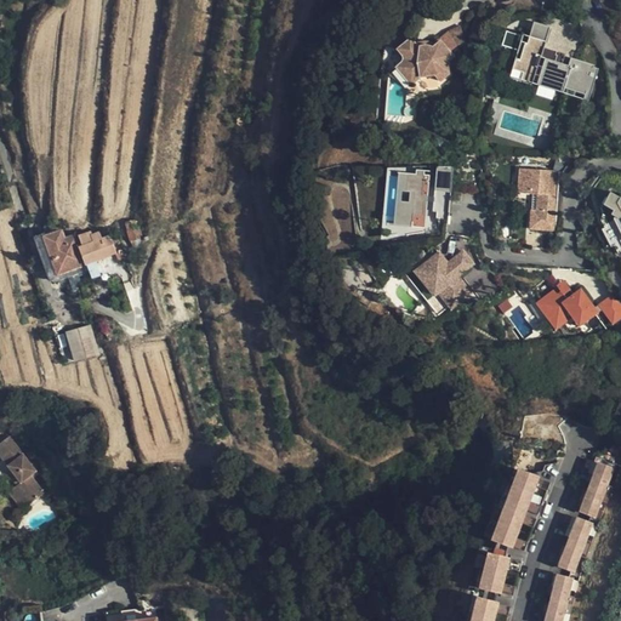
[(461,17),(469,28),(477,23),(469,6),(459,13),(461,17)]
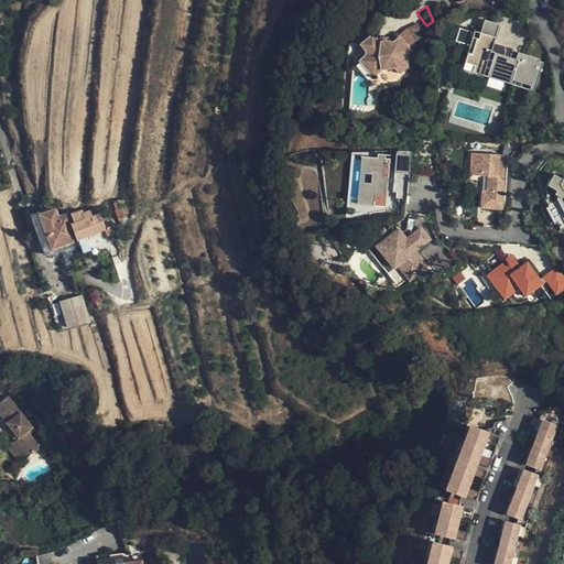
[(419,15),(416,12),(410,18),(394,18),(397,21),(410,22),(419,15)]
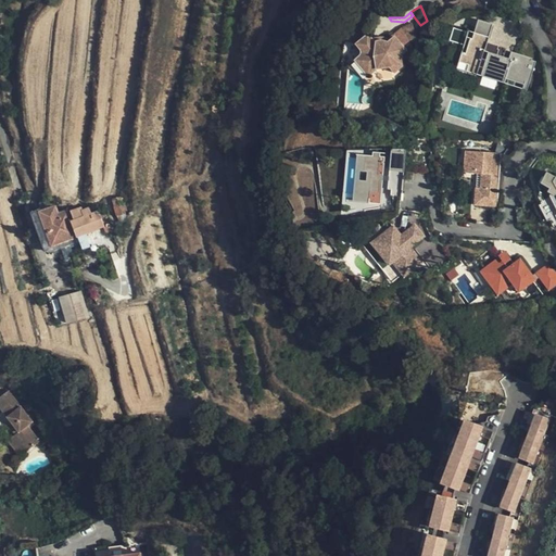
[(535,64),(539,51),(515,45),(513,51),(506,50),(508,40),(490,35),(494,17),(479,12),(472,33),(471,33),(466,50),(474,52),(469,66),(476,67),(500,74),(506,76),(508,71),(528,76),(532,63),(535,64)]
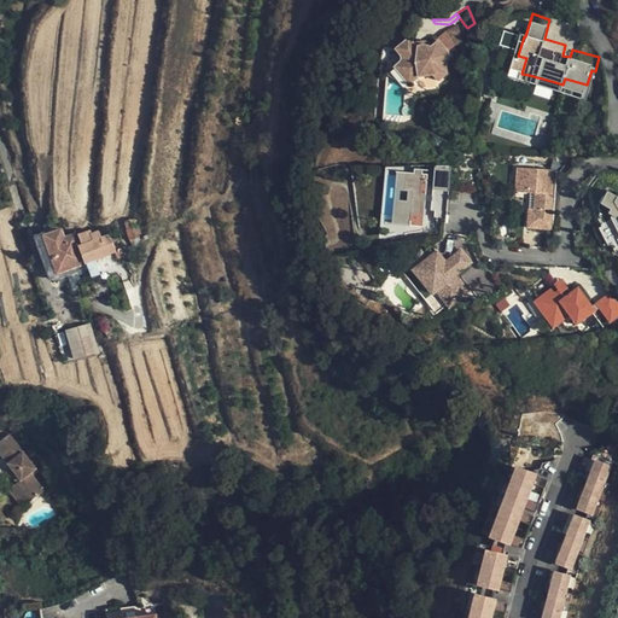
[(468,31),(467,28),(459,17),(449,24),(435,23),(432,19),(427,15),(417,25),(424,35),(414,42),(417,46),(426,57),(429,62),(438,53),(452,47),(459,56),(467,50),(464,35),(468,31)]
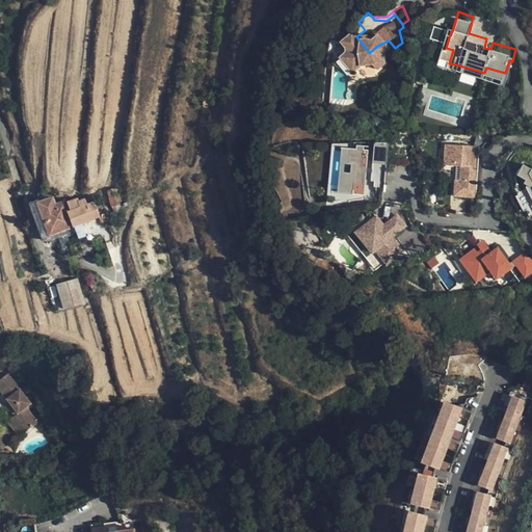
[(440,162),(442,141),(435,140),(432,167),(450,168),(449,178),(450,178),(449,193),(452,193),(454,179),(464,179),(466,165),(440,162)]
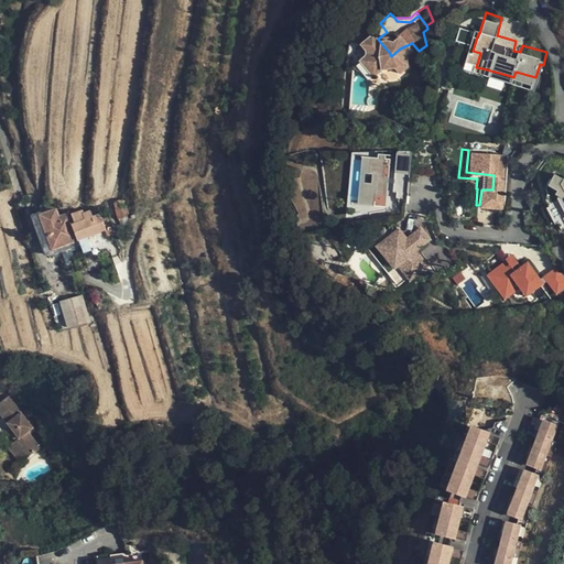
[(481,190),(479,205),(499,207),(505,153),(468,150),(466,172),(494,175),(492,190),(481,190)]
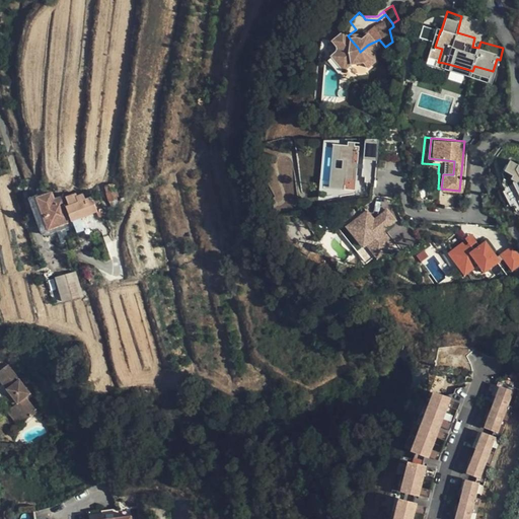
[(335,146),(343,146),(343,140),(324,141),(324,149),(330,149),(328,180),(323,180),(322,192),(328,192),(328,197),(332,196),(332,199),(340,198),(340,190),(342,190),(342,187),(331,187),(332,171),(343,172),(344,160),(334,159),(335,146)]
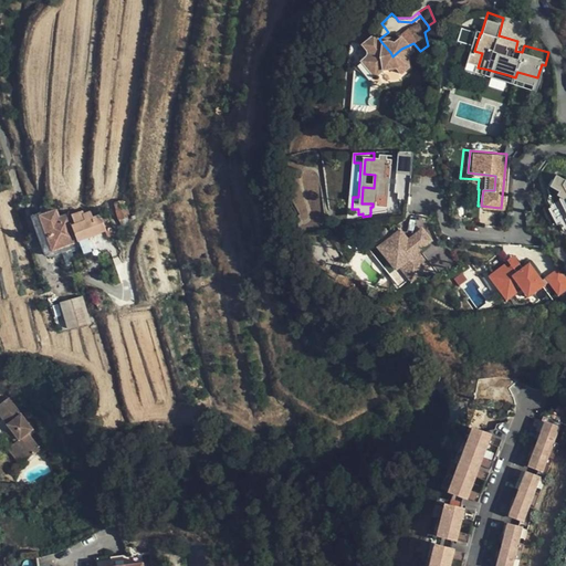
[(373,203),(373,207),(387,208),(389,160),(384,160),(385,156),(378,156),(377,159),(365,159),(364,174),(375,175),(374,188),(363,187),(362,203),(373,203)]
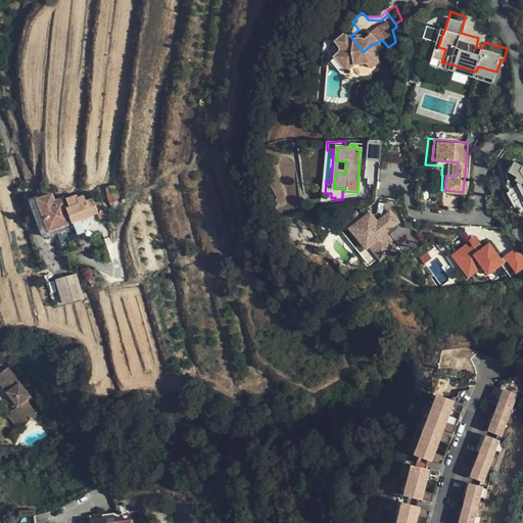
[(522,162),(510,160),(510,162),(500,158),(495,170),(505,173),(503,177),(507,179),(506,181),(515,200),(522,196),(522,162)]
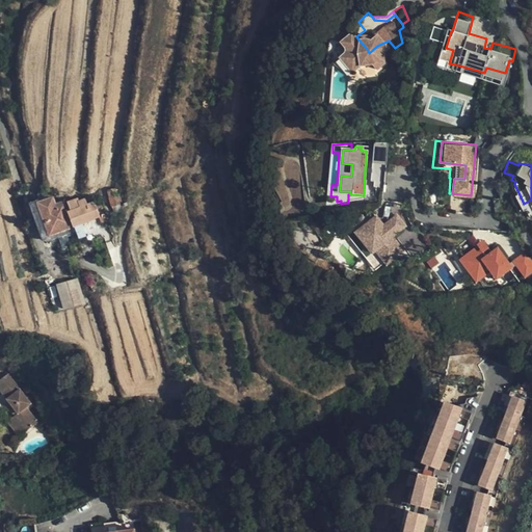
[(513,176),(504,173),(503,176),(506,182),(505,186),(508,191),(507,193),(514,209),(517,208),(521,213),(527,216),(531,218),(531,211),(531,210),(531,209),(531,200),(524,204),(514,184),(515,182),(511,180),(513,176)]
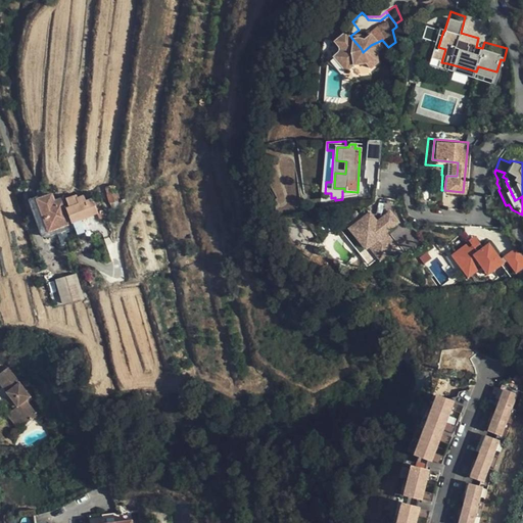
[(53,192),(36,199),(39,206),(49,233),(73,224),(73,222),(99,212),(93,199),(67,208),(62,196),(56,198),(53,192)]
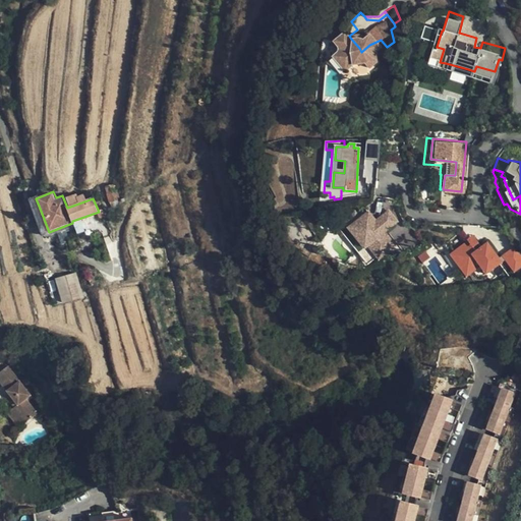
[(356,210),(348,217),(368,242),(373,238),(384,250),(385,252),(395,244),(385,230),(397,220),(389,210),(375,219),(369,210),(361,216),(356,210)]
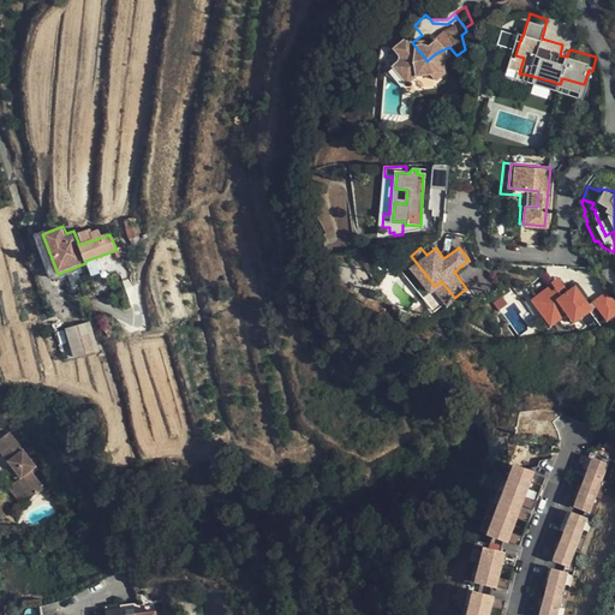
[(435,286),(411,256),(399,264),(434,310),(453,296),(441,281),(435,286)]
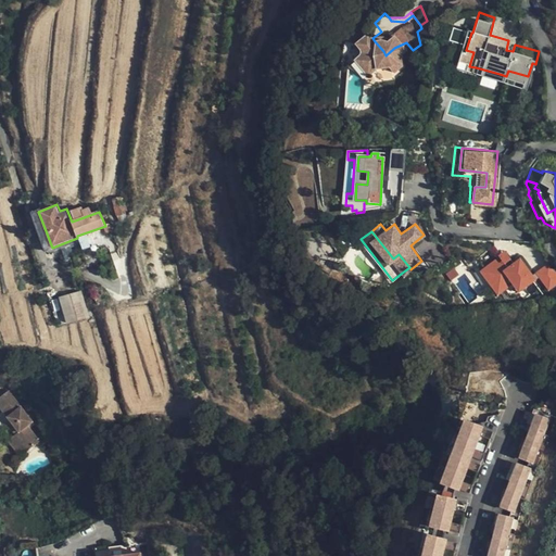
[(517,260),(507,267),(498,255),(479,270),(493,290),(508,279),(512,283),(518,292),(533,281),(517,260)]
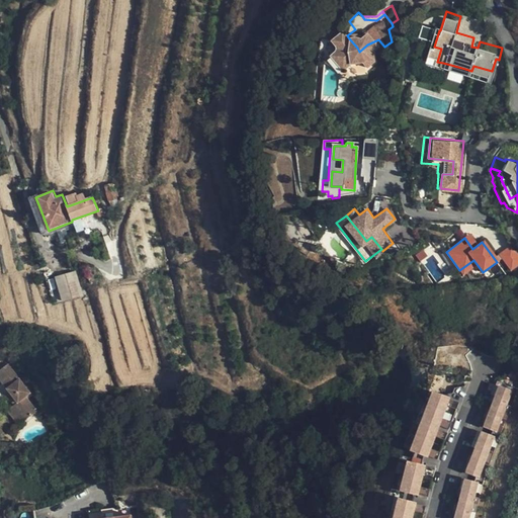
[(517,265),(517,254),(511,245),(498,255),(510,271),(517,265)]
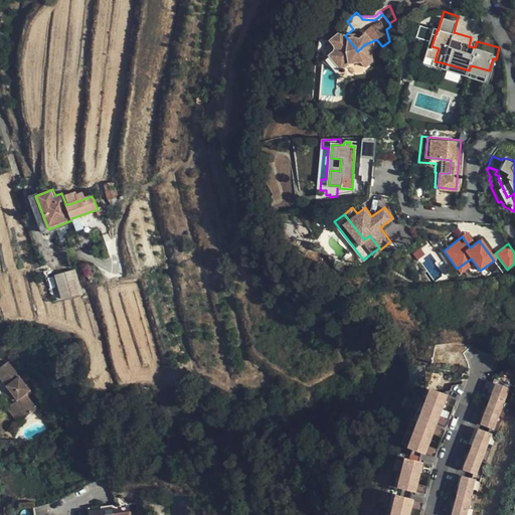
[(474,263),(471,259),(457,269),(461,273),(474,263)]
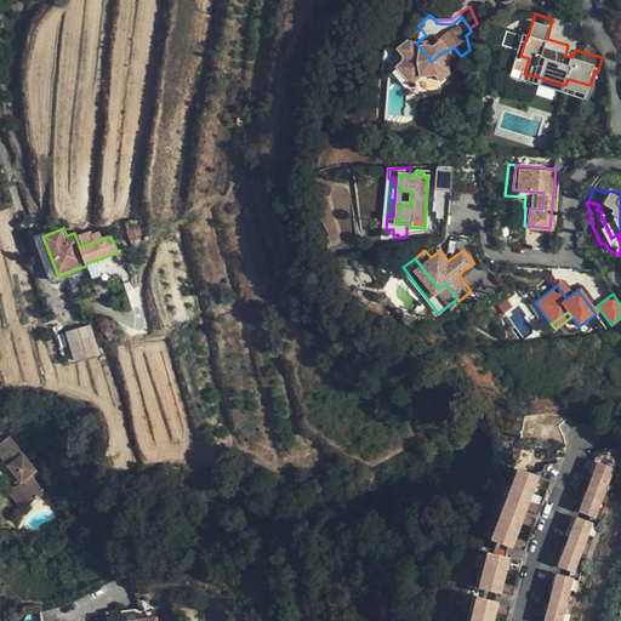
[(92,323),(98,347),(110,342),(102,319),(92,323)]
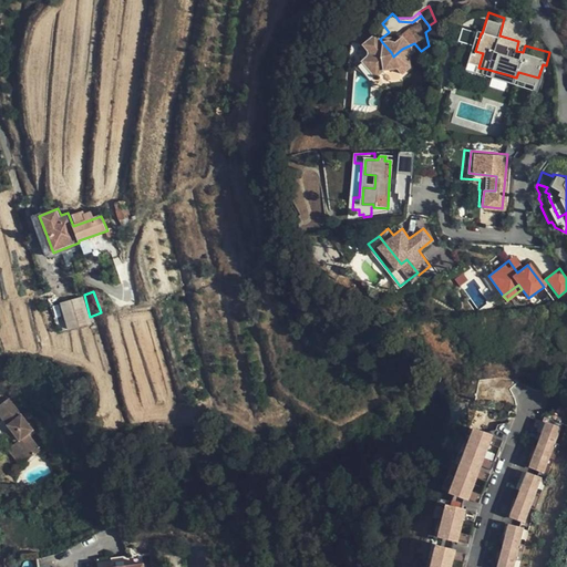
[(75,322),(90,317),(84,295),(68,300),(75,322)]
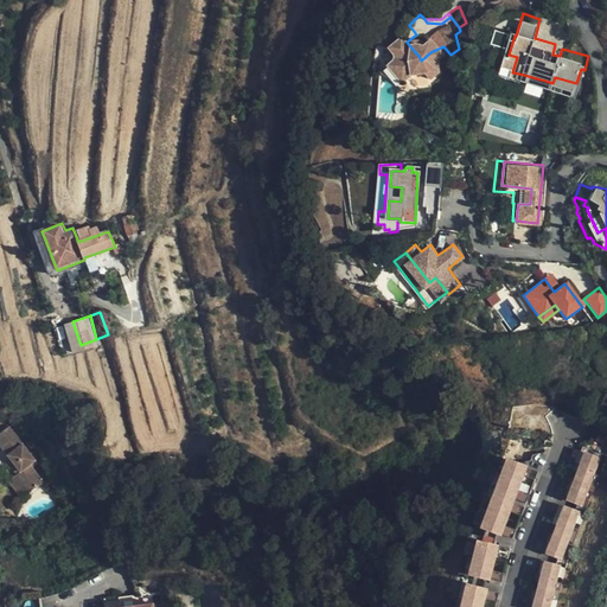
[(5,464),(11,471),(25,489),(38,480),(25,462),(30,458),(5,425),(0,427),(0,448),(8,460),(5,464)]
